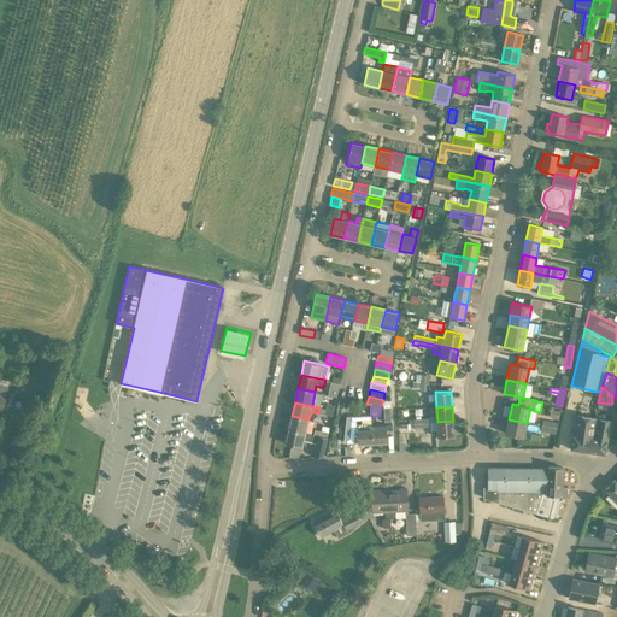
[(309,419),(292,416),(288,429),(306,433),(309,419)]
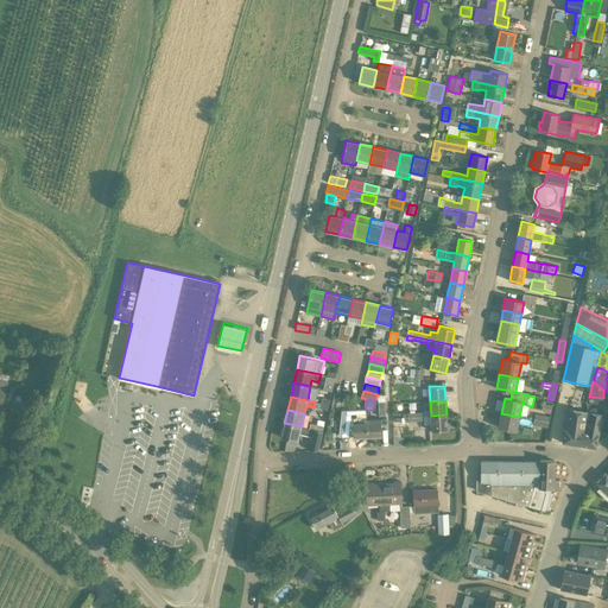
[(568,410),(563,443),(577,445),(581,431),(586,432),(589,413),(568,410)]
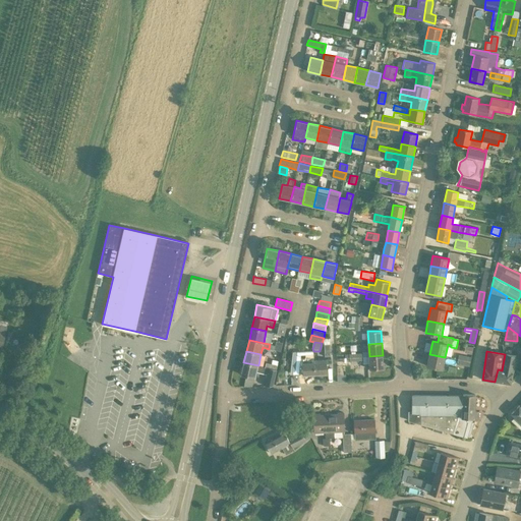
[(445,357),(429,354),(426,366),(443,369),(445,357)]
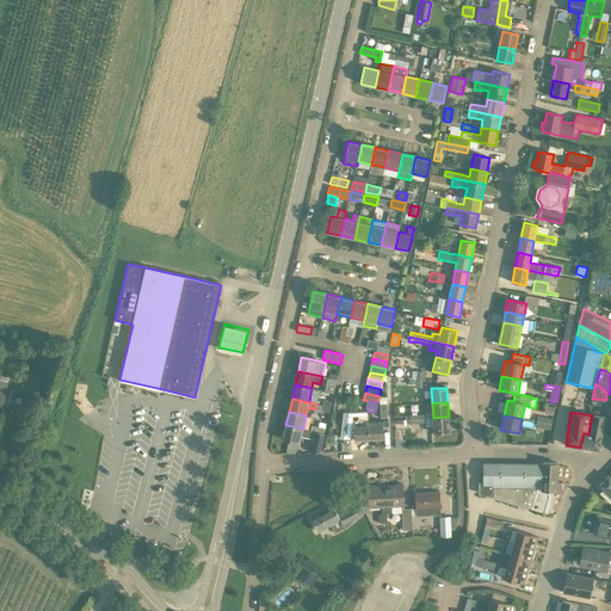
[(584,433),(580,448),(599,450),(605,418),(592,415),(588,434),(584,433)]
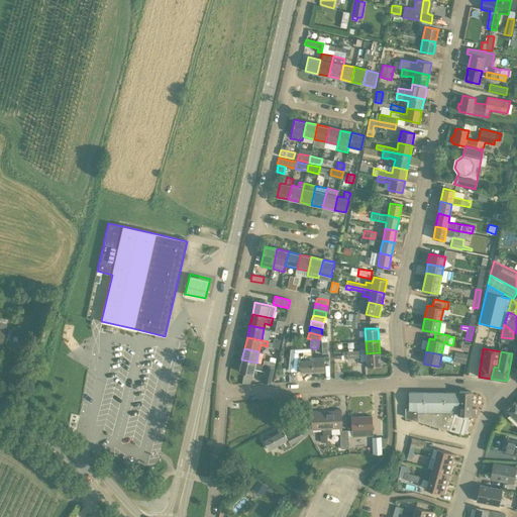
[(367,367),(381,366),(380,352),(367,353),(367,367)]
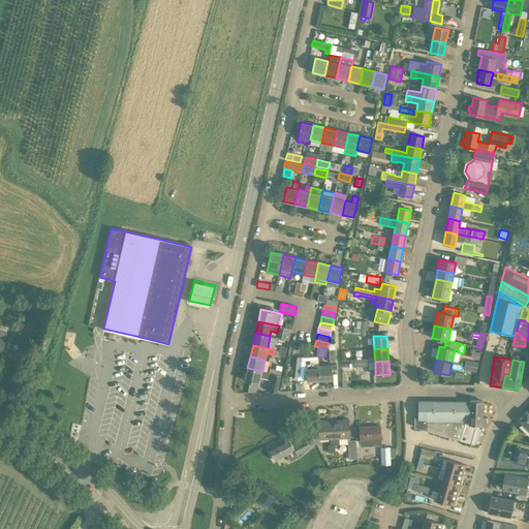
[(311,366),(311,363),(307,364),(301,364),(301,377),(307,377),(308,381),(320,380),(319,365),(311,366)]
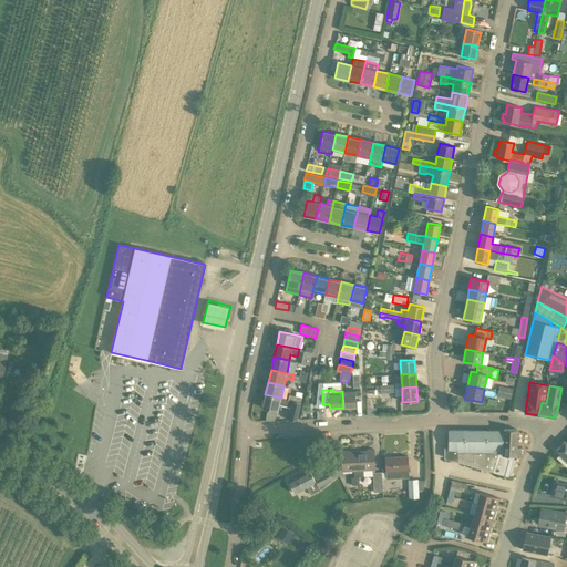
[(342,391),(343,408),(357,406),(356,393),(356,391),(342,391)]
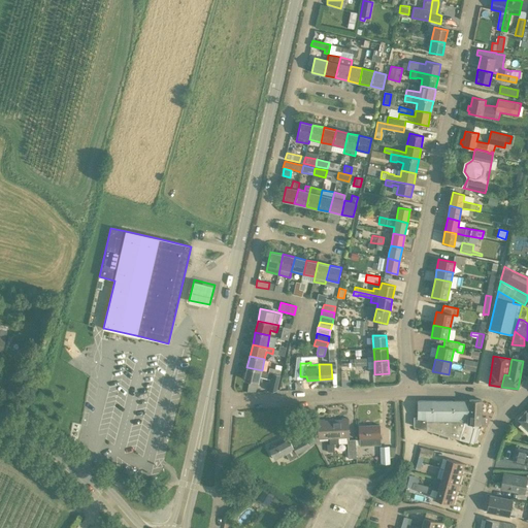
[(246,367),(244,380),(250,381),(258,383),(260,377),(271,381),(268,391),(269,391),(272,391),(276,391),(279,374),(268,372),(262,370),(246,367)]
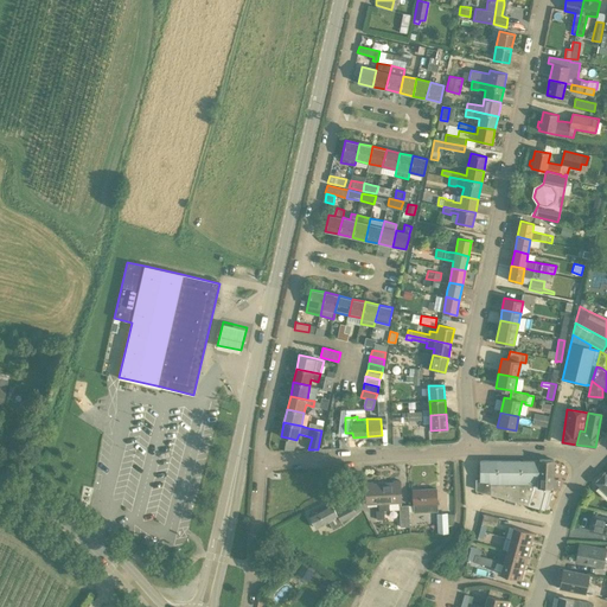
[(294,451),(296,440),(287,438),(285,451),(294,451)]
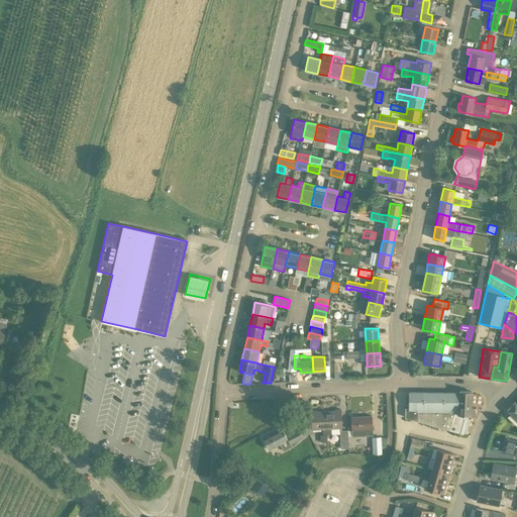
[(472,393),(472,392),(458,391),(458,393),(409,392),(409,409),(409,418),(430,424),(429,427),(438,430),(439,427),(460,433),(461,431),(466,432),(470,419),(466,418),(467,415),(471,415),(472,393)]
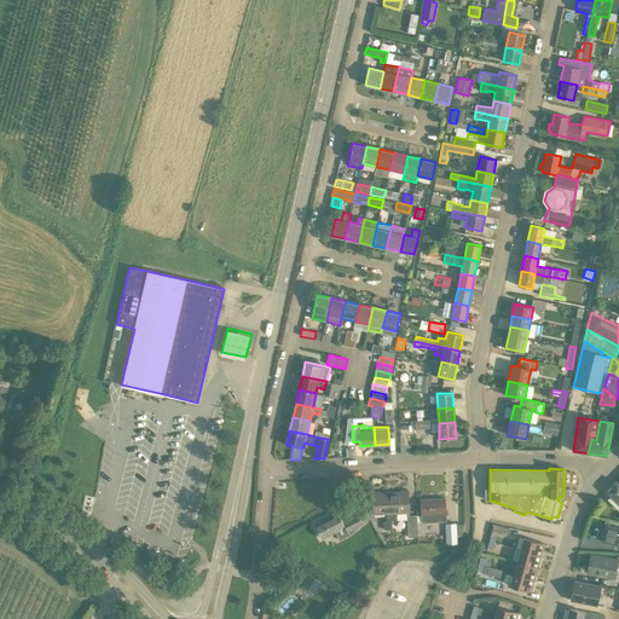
[(618,479),(617,481),(607,492),(611,496),(607,499),(618,510),(618,479)]
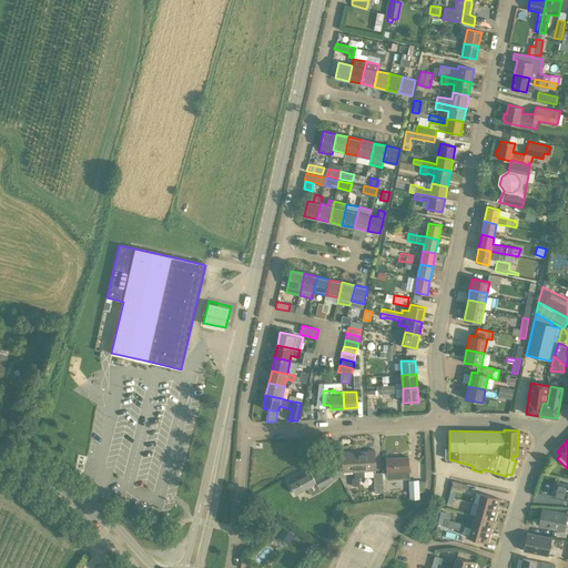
[(375,450),(358,452),(359,477),(364,477),(364,470),(376,470),(375,450)]
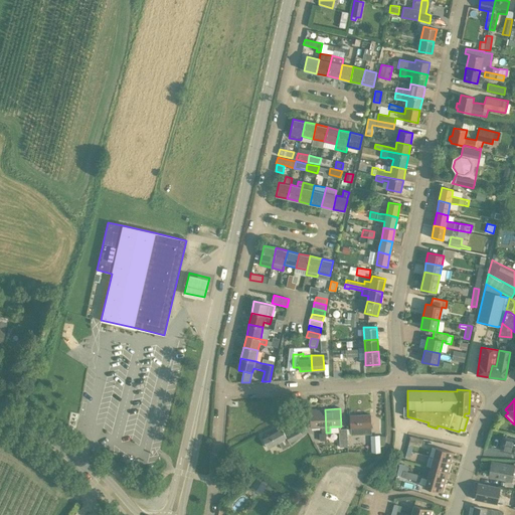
[(310,410),(311,427),(322,427),(322,433),(319,434),(320,441),(326,441),(326,433),(325,409),(310,410)]
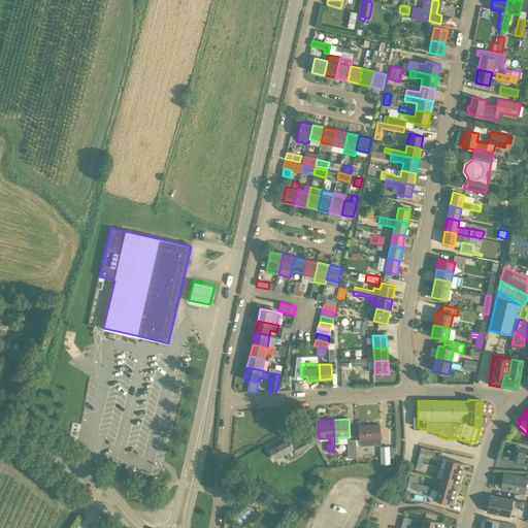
[(360,438),(370,438),(370,446),(378,444),(381,444),(380,425),(359,426),(360,438)]
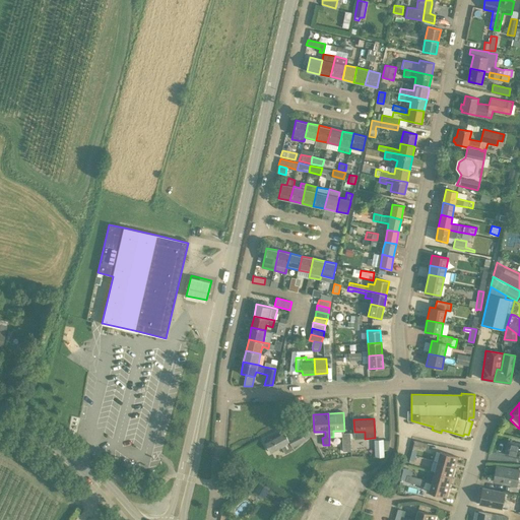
[(293,447),(306,440),(301,431),(287,437),(283,431),(265,441),(271,452),(281,447),(285,453),(294,449),(293,447)]
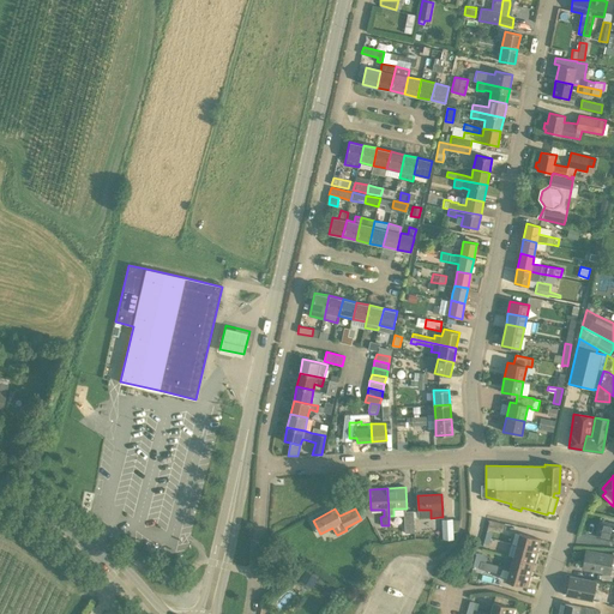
[(414,511),(404,511),(405,533),(415,533),(414,511)]
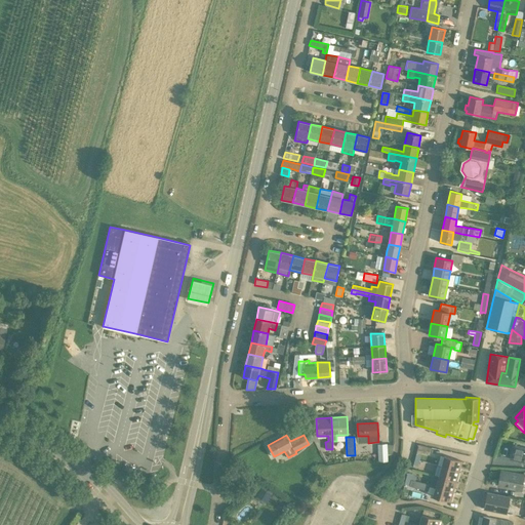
[(378,461),(388,460),(387,444),(377,445),(378,461)]
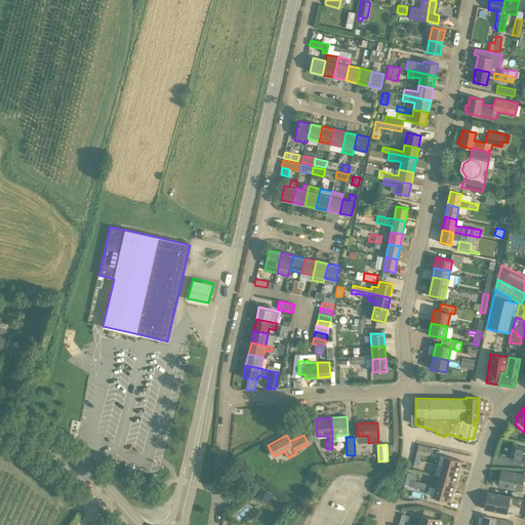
[(416,453),(414,458),(420,459),(421,454),(421,452),(430,454),(432,448),(418,444),(416,453)]
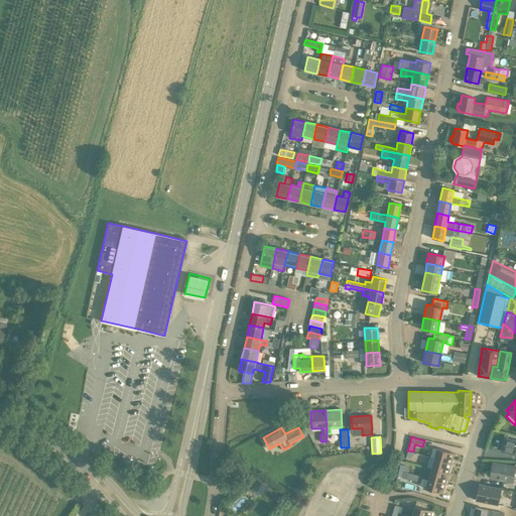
[(515,440),(506,437),(503,450),(515,454),(515,440)]
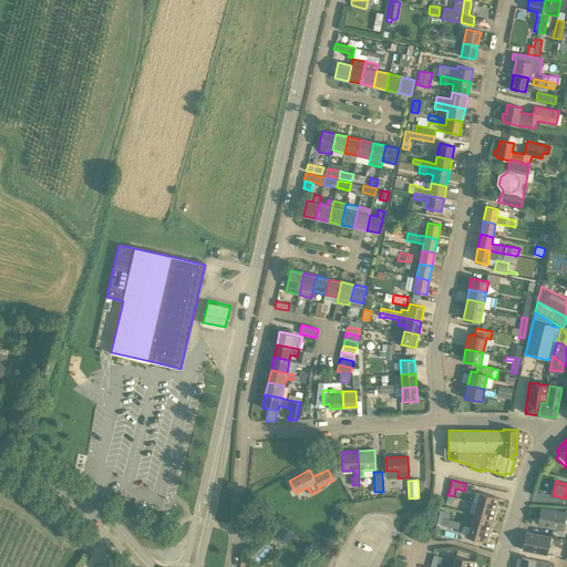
[(496,509),(498,497),(480,492),(476,504),(496,509)]
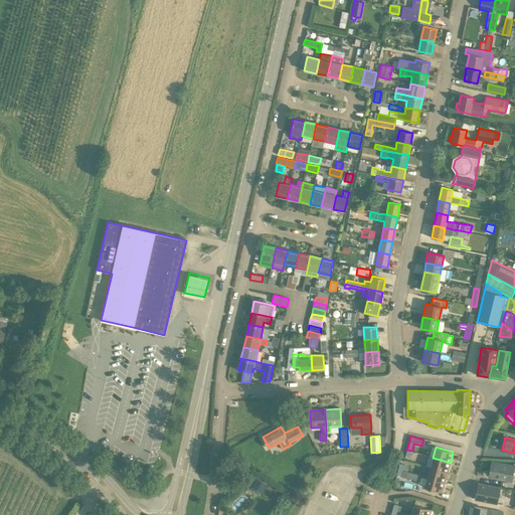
[(433,458),(430,468),(448,473),(451,463),(433,458)]
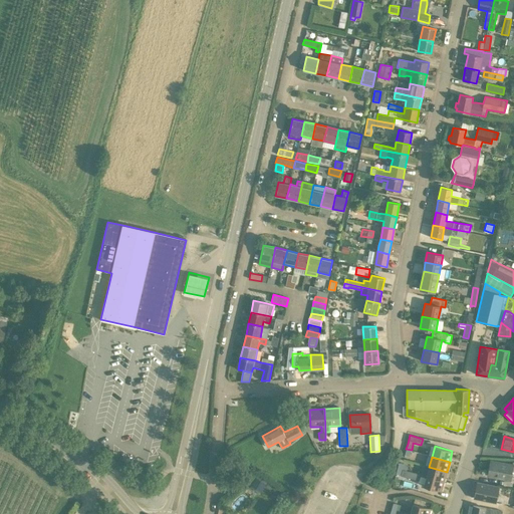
[(512,465),(490,461),(487,476),(510,480),(512,471),(513,471),(513,462),(512,462),(512,465)]
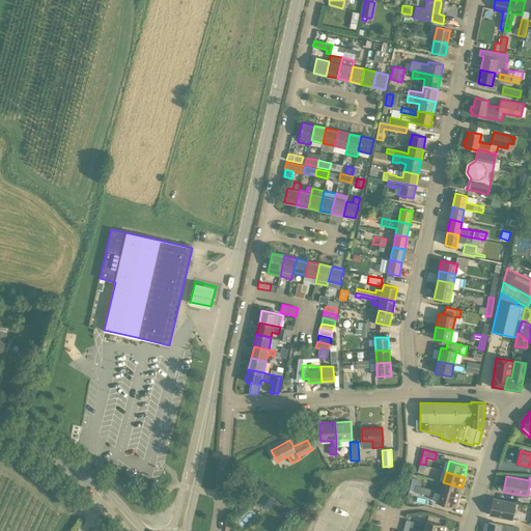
[(417,479),(416,478),(412,477),(411,483),(416,485),(420,486),(421,481),(417,480),(417,479)]
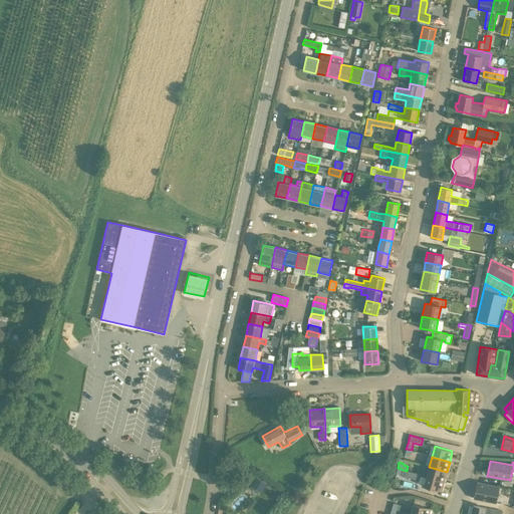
[(429,467),(427,477),(444,482),(447,472),(429,467)]
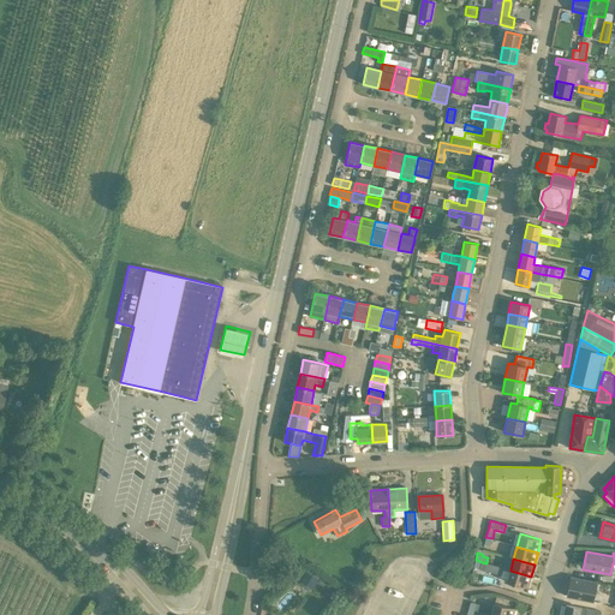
[(309,569),(302,581),(312,587),(320,577),(309,569)]
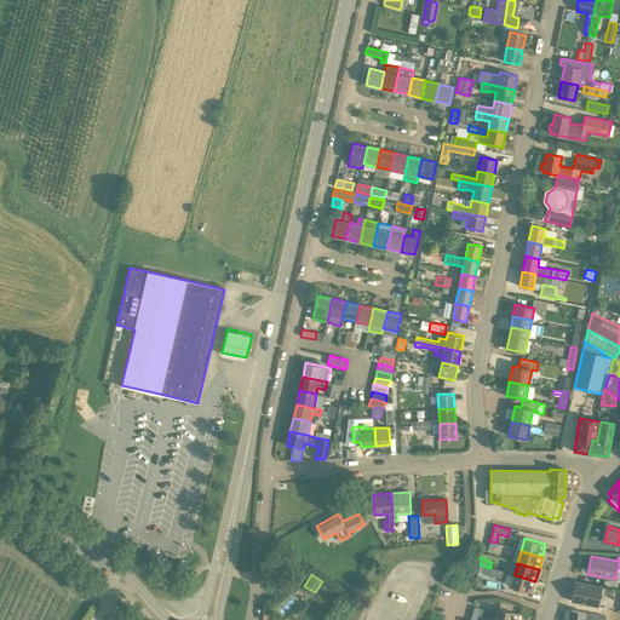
[(515,575),(511,586),(532,592),(535,581),(515,575)]
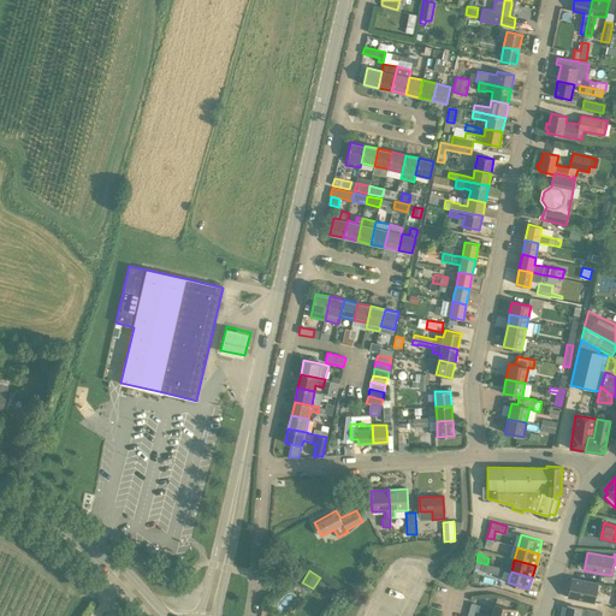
[(596,582),(572,578),(568,597),(592,602),(596,582)]
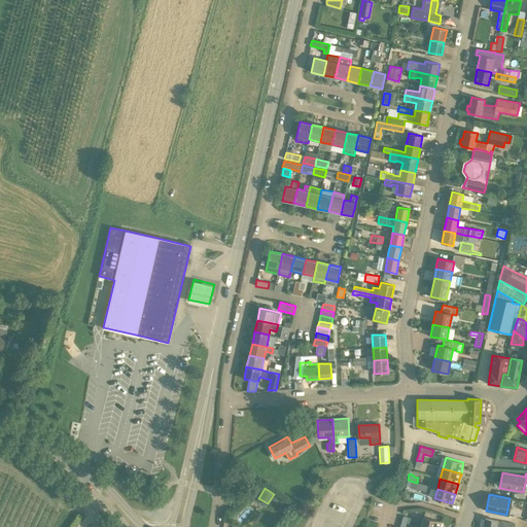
[(421,526),(440,526),(442,521),(424,517),(421,526)]
